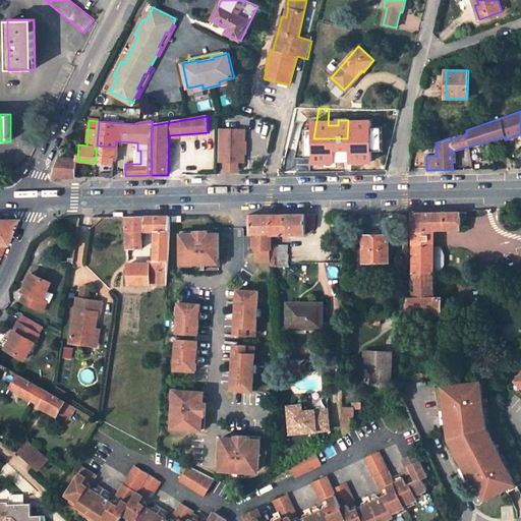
[(219,129),(218,161),(225,161),(225,171),(234,171),(234,169),(236,167),(239,167),(239,162),(245,162),(245,153),(246,153),(247,142),(245,142),(245,130),(219,129)]
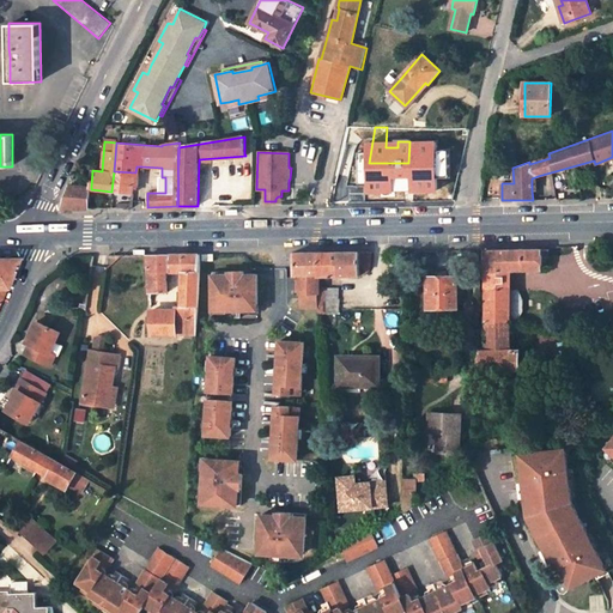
[(408,178),(408,163),(369,163),(368,167),(366,178),(408,178)]
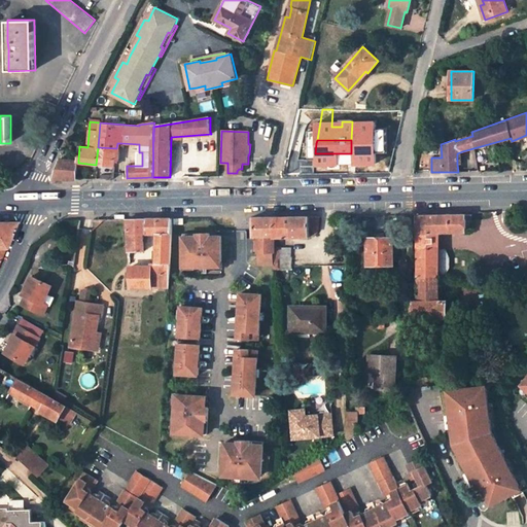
[(316,143),(309,142),(307,155),(313,156),(313,152),(315,153),(316,143)]
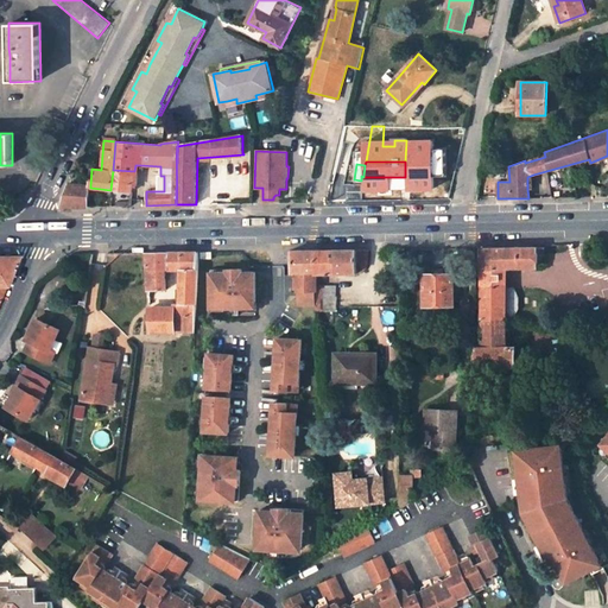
[(111,190),(132,192),(134,171),(113,170),(111,190)]
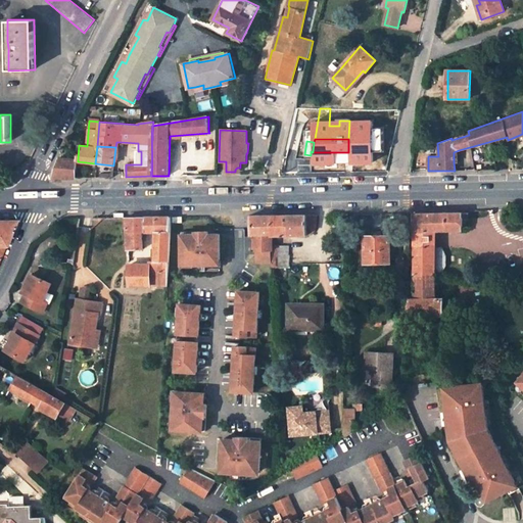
[(313,152),(311,151),(311,155),(310,173),(347,172),(348,152),(313,152)]
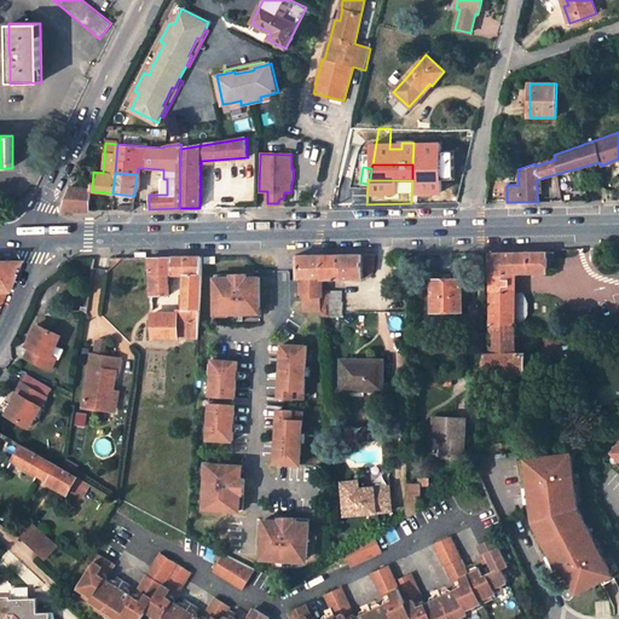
[(92,189),(70,186),(63,210),(90,210),(92,191),(92,189)]
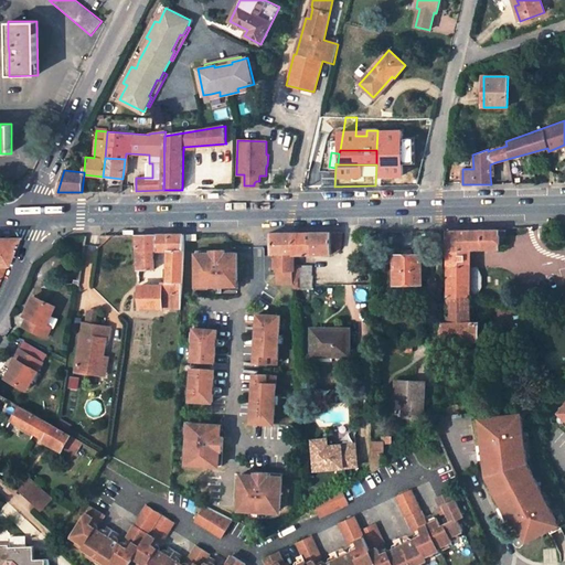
[(448,231),(448,295),(471,295),(477,296),(481,287),(481,277),(477,268),(471,268),(471,267),(466,268),(465,249),(500,248),(500,231),(448,231)]
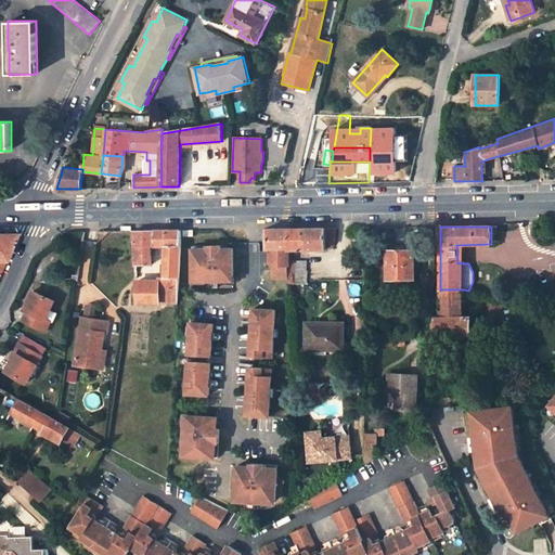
[(291,249),(289,229),(269,230),(269,248),(272,248),(291,249)]
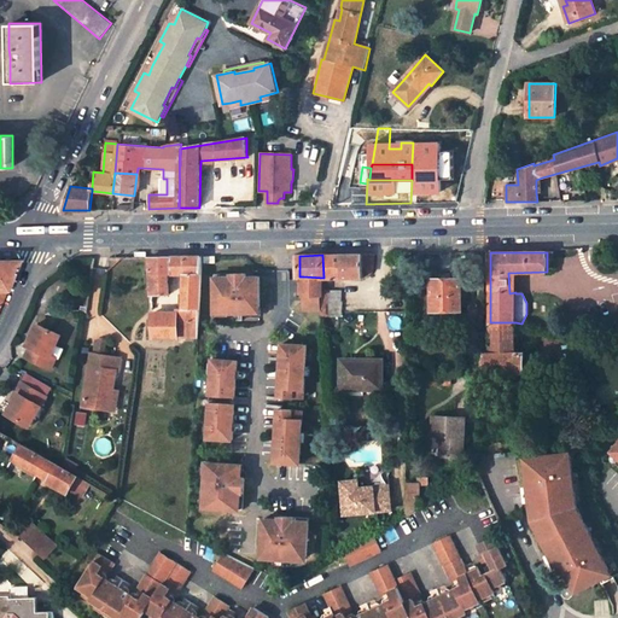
[(325,289),(324,279),(363,278),(363,275),(372,275),(375,272),(375,255),(322,255),(324,278),(303,277),(303,285),(304,297),(321,296),(322,309),(322,314),(340,314),(340,291),(330,291),(330,290),(325,289)]
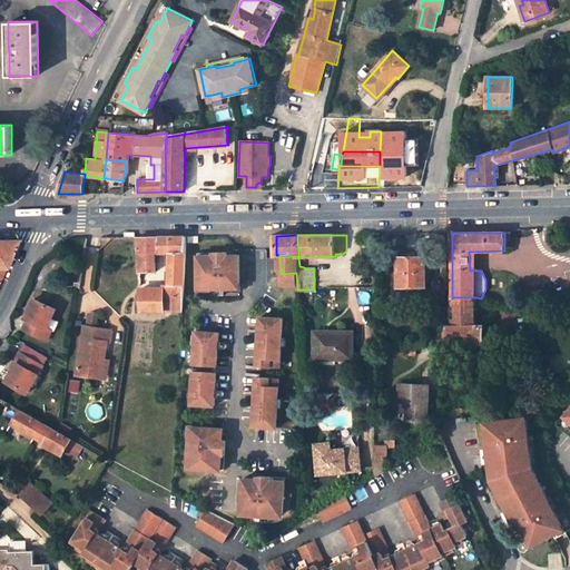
[(170,237),(137,237),(139,272),(157,272),(156,254),(169,254),(170,237)]
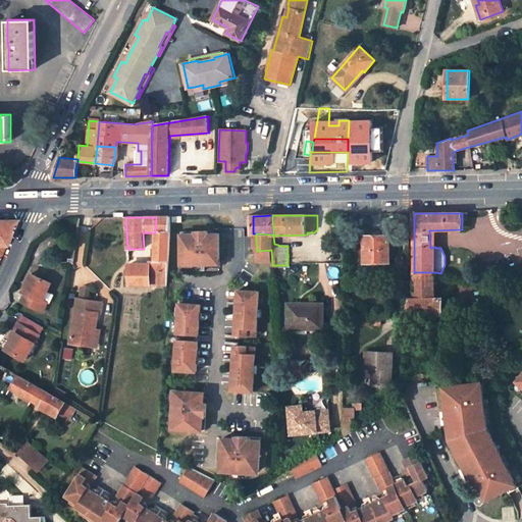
[(156,217),(155,232),(154,247),(169,247),(170,232),(171,232),(172,217),(156,217)]
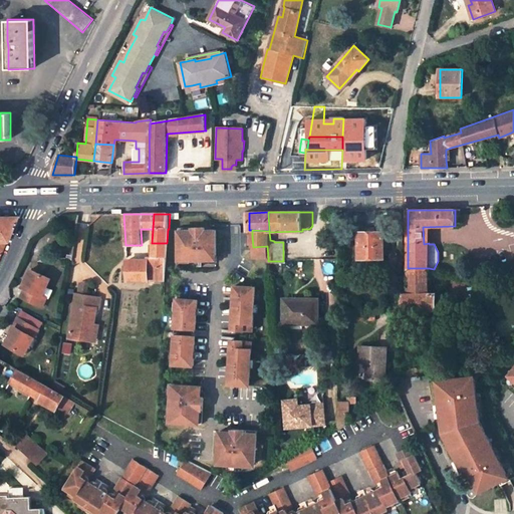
[(0,248),(2,245),(12,217),(0,216),(0,248)]
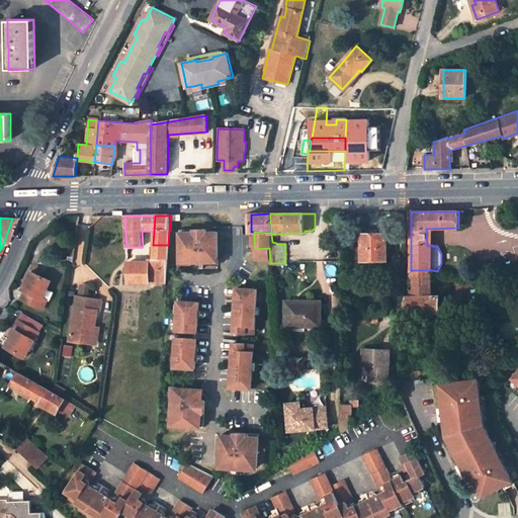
[(180,231),(181,261),(189,260),(192,263),(209,263),(211,260),(219,260),(219,233),(208,233),(208,230),(180,231)]
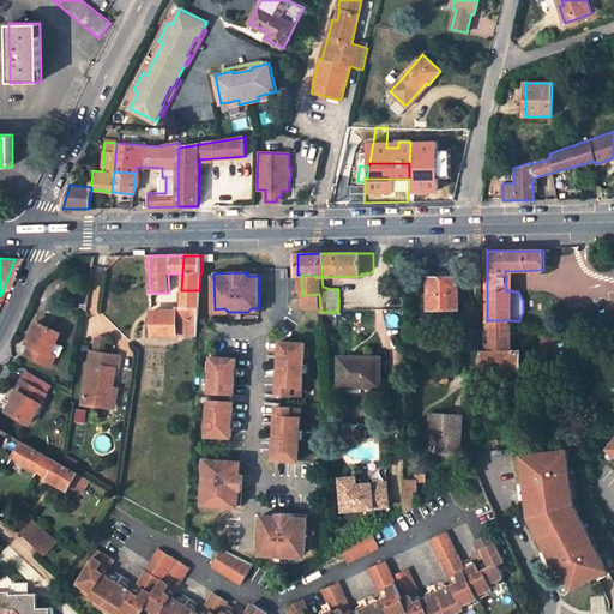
[(439,277),(429,277),(431,309),(459,308),(458,277),(450,277),(449,274),(439,274),(439,277)]
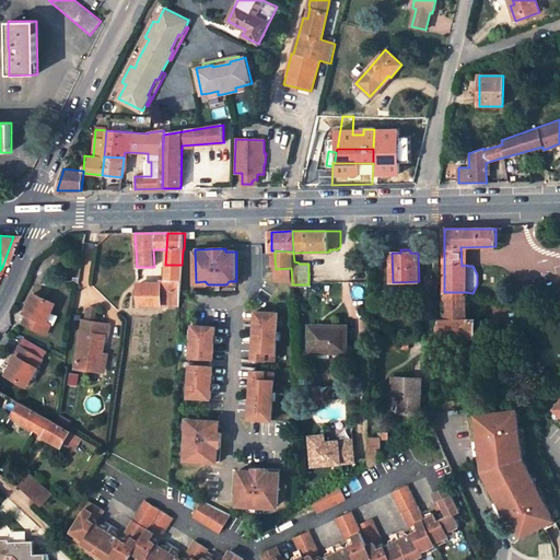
[(182,265),(165,265),(165,279),(181,279),(182,265)]
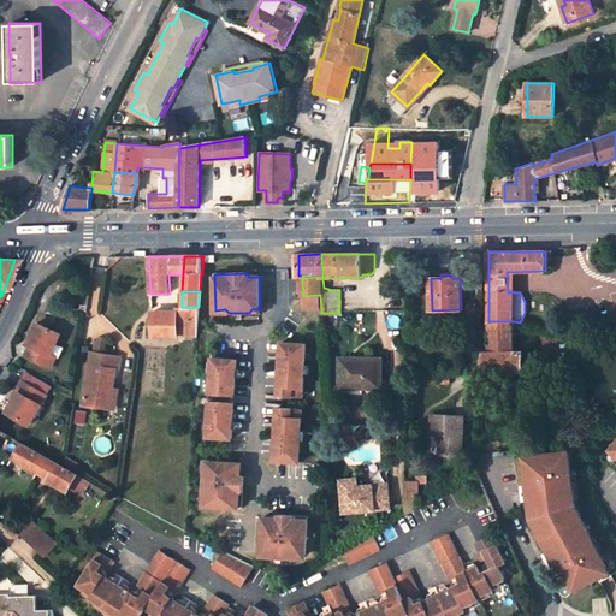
[(303,296),(303,309),(321,308),(320,295),(303,296)]
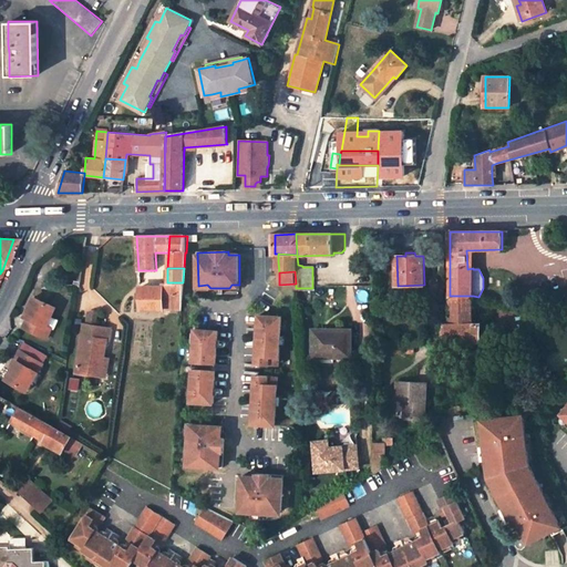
[(164,286),(165,311),(182,311),(183,282),(167,282),(164,282),(164,286)]
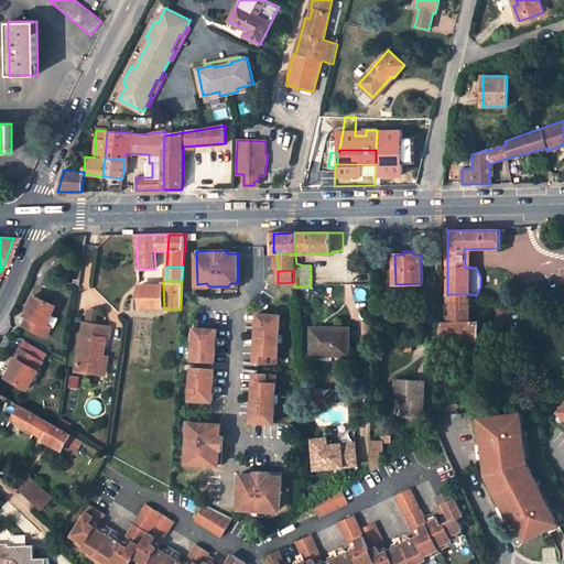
[(139,284),(139,310),(164,310),(163,284),(139,284)]
